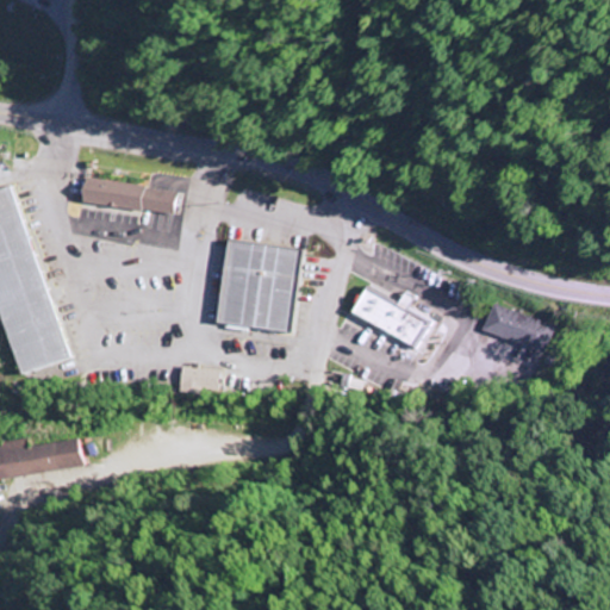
[(87,175),(147,186),(142,210),(82,199),(87,175)]
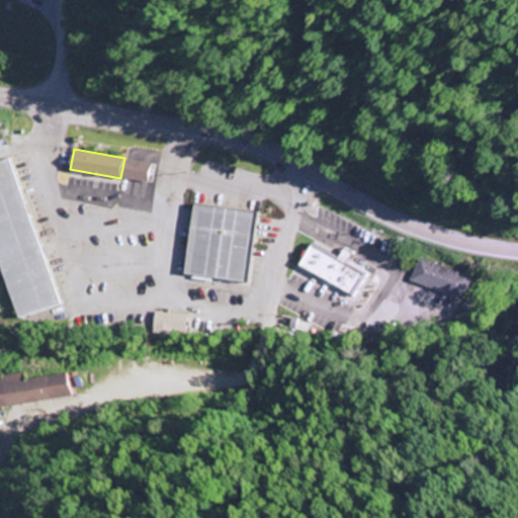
[(0,270),(0,160),(13,156),(63,304),(16,319),(0,270)]
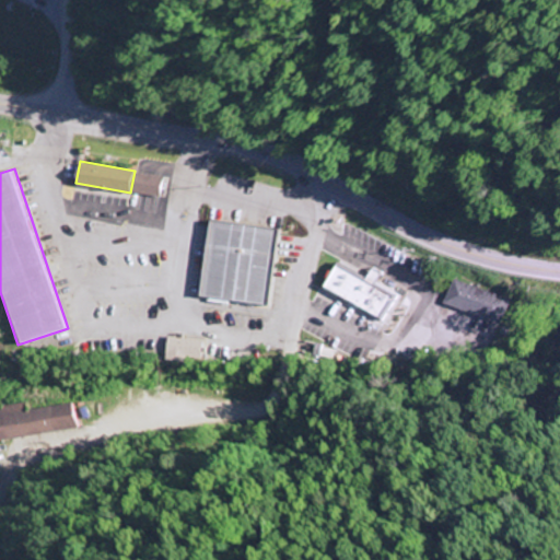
[(135,171),(165,177),(162,198),(130,193),(135,171)]
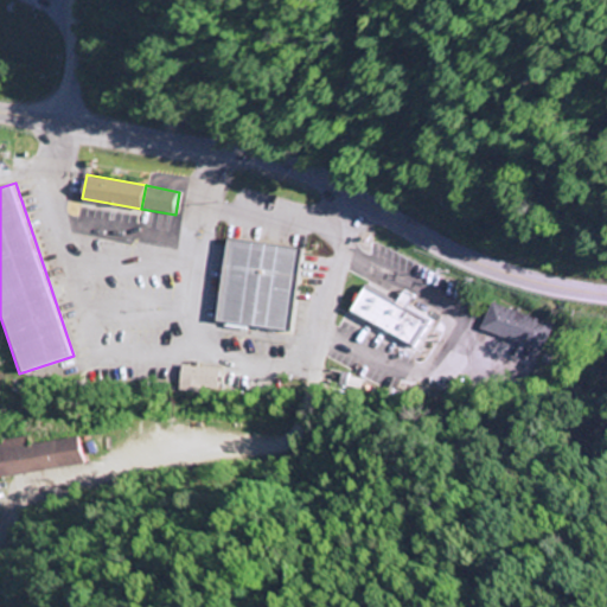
[(229,237),(304,247),(292,334),(217,324),(229,237)]
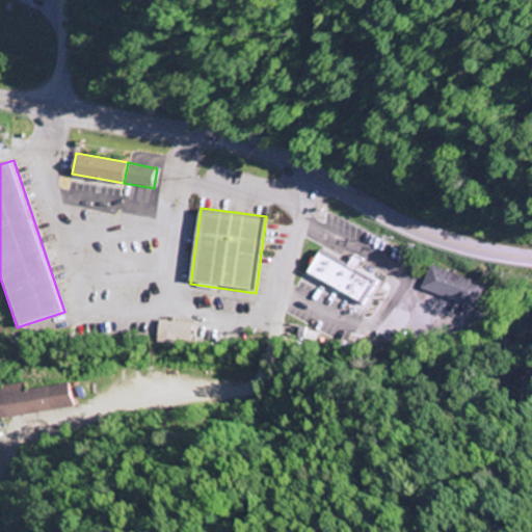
[(320,246),(349,263),(353,256),(363,261),(357,268),(379,281),(364,306),(306,270),(320,246)]
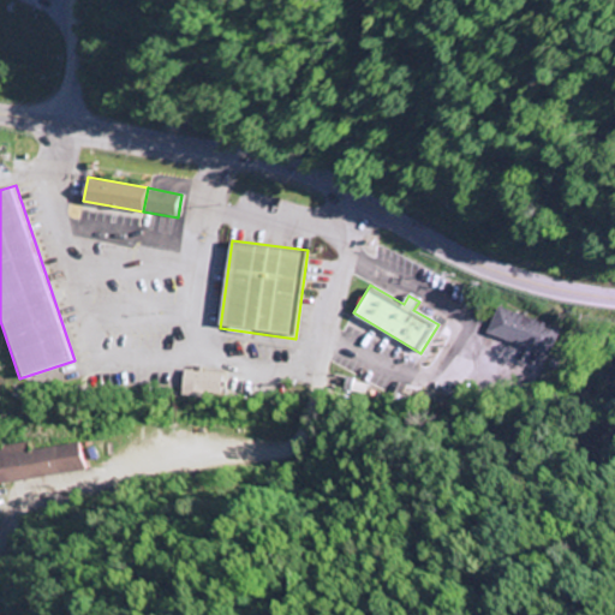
[(496,305),(557,329),(547,356),(487,332),(496,305)]
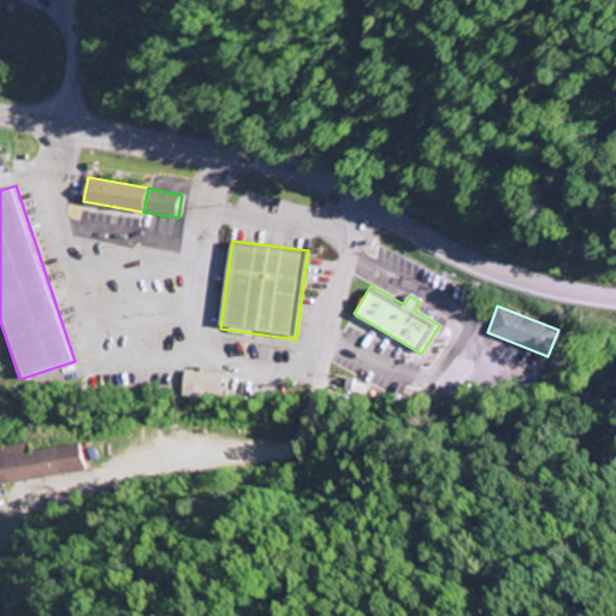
[(76,373),(137,368),(138,388),(78,394),(76,373)]
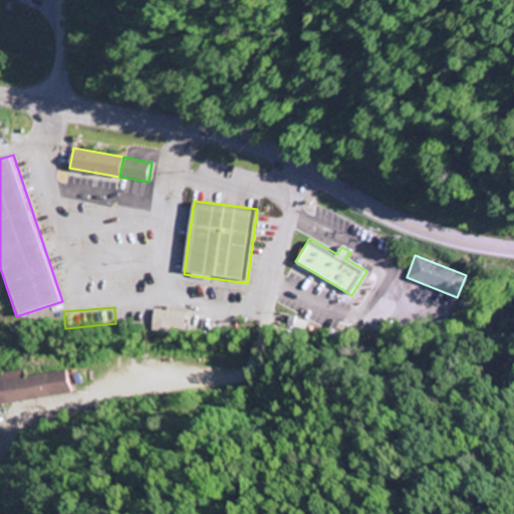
[(155,308),(189,313),(186,329),(172,327),(171,333),(152,331),(153,325),(155,308)]
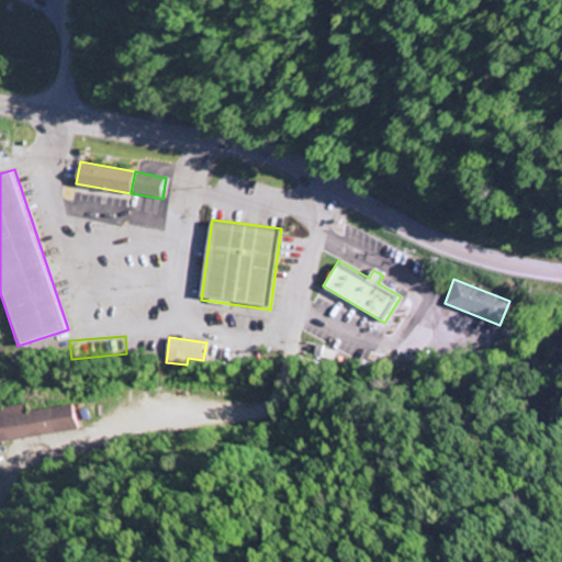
[(0,411),(0,442),(80,429),(76,405),(30,413),(27,403),(3,407),(4,411),(0,411)]
